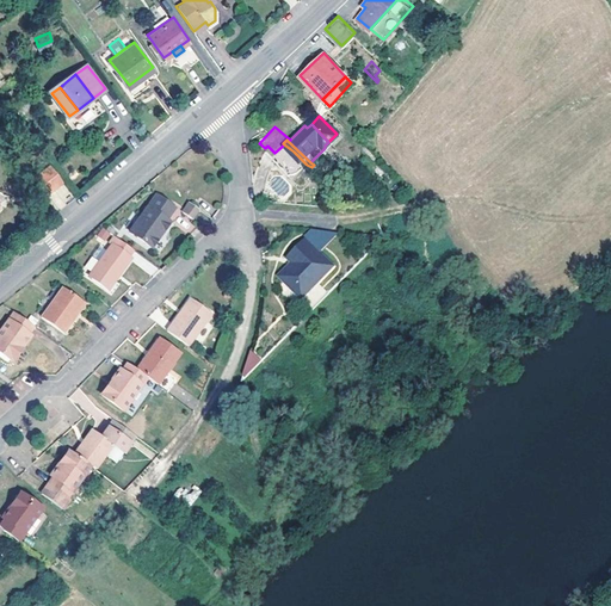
[(307,165),(294,152),(284,144),(275,153),(272,156),(275,158),(288,171),(298,168),(301,169),(307,165)]
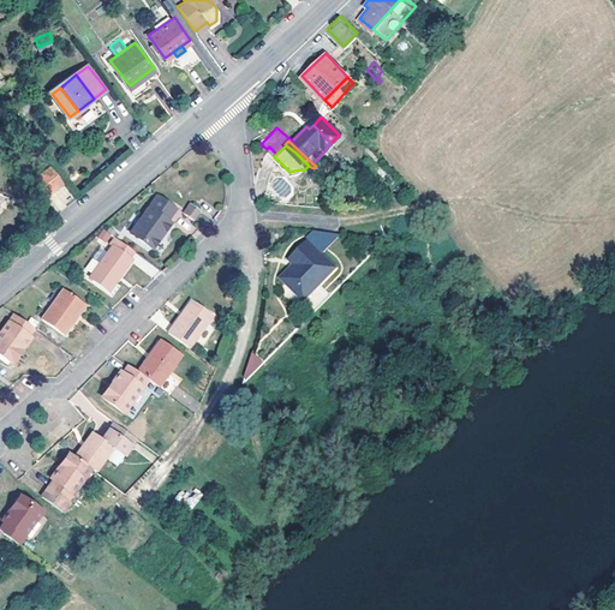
[(274,157),(276,154),(269,147),(267,149),(274,157)]
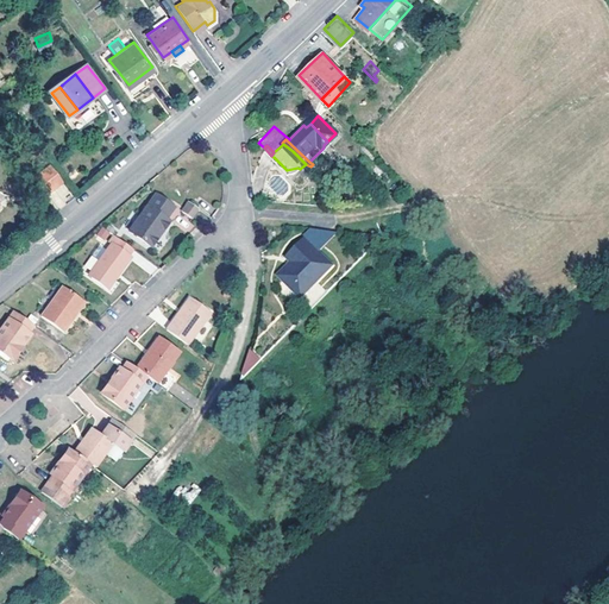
[(64,177),(51,161),(41,169),(55,186),(64,177)]
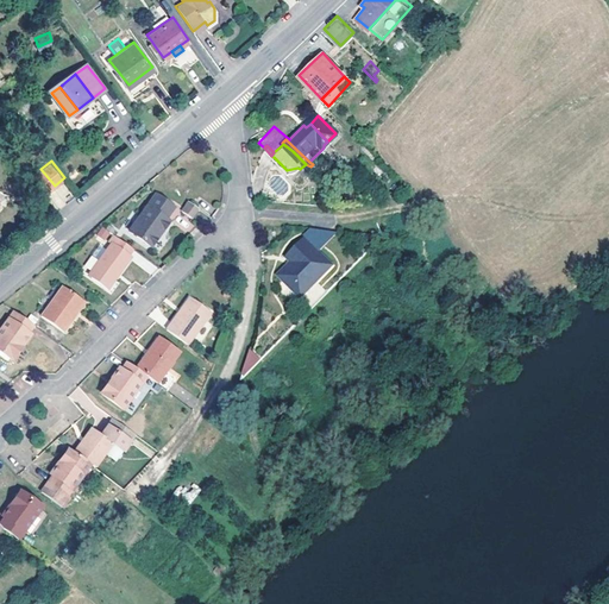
[(48,190),(55,186),(41,169),(35,174),(48,190)]
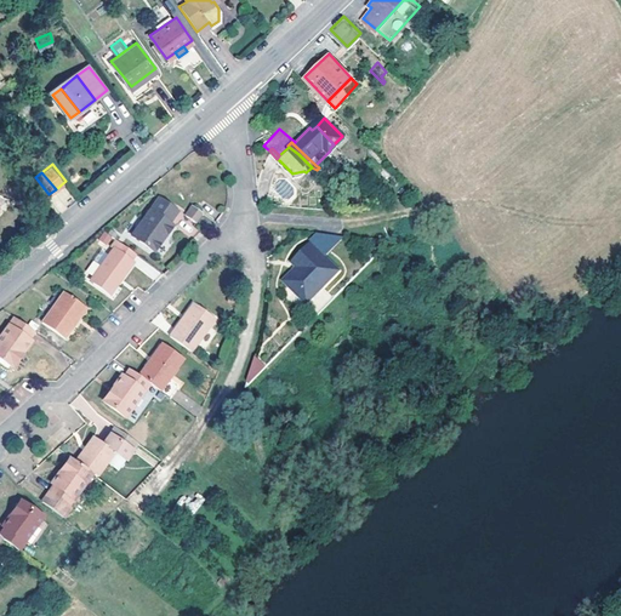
[(178,207),(159,194),(131,234),(154,249),(172,223),(169,221),(178,207)]
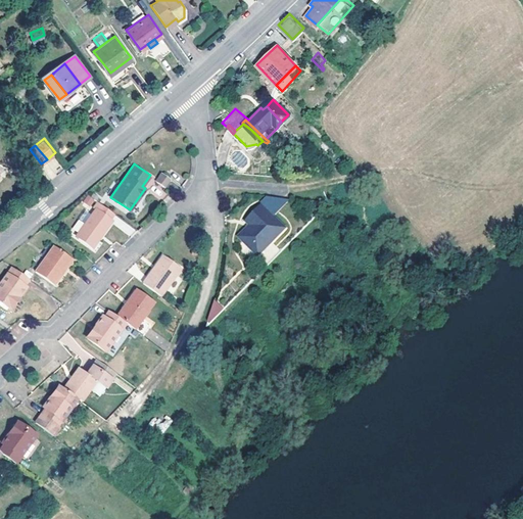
[(171,176),(162,171),(155,180),(163,185),(171,176)]
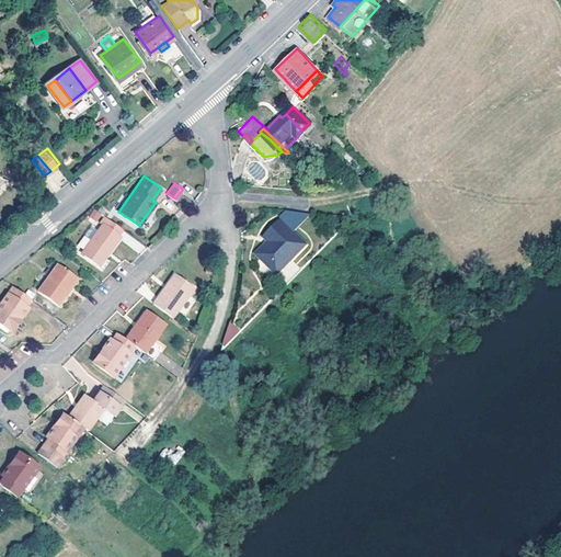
[(94,213),(102,218),(105,215),(96,208),(94,213)]
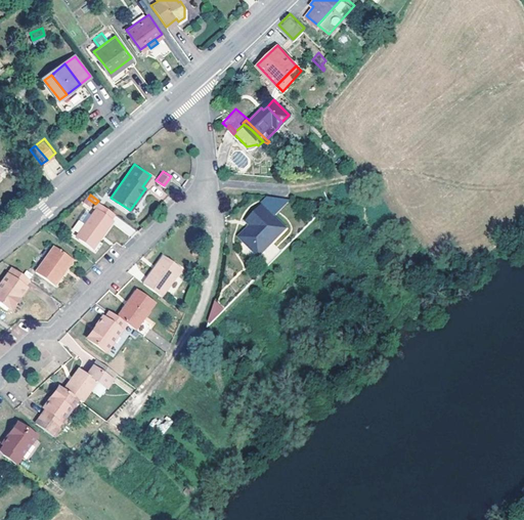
[(92,246),(113,219),(111,218),(114,212),(98,201),(95,204),(93,206),(95,208),(77,233),(92,246)]
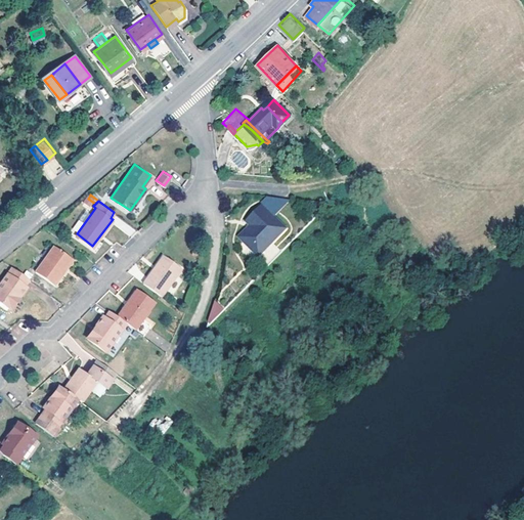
[(258,254),(287,224),(262,202),(245,219),(250,223),(251,224),(248,228),(246,226),(238,234),(258,254)]
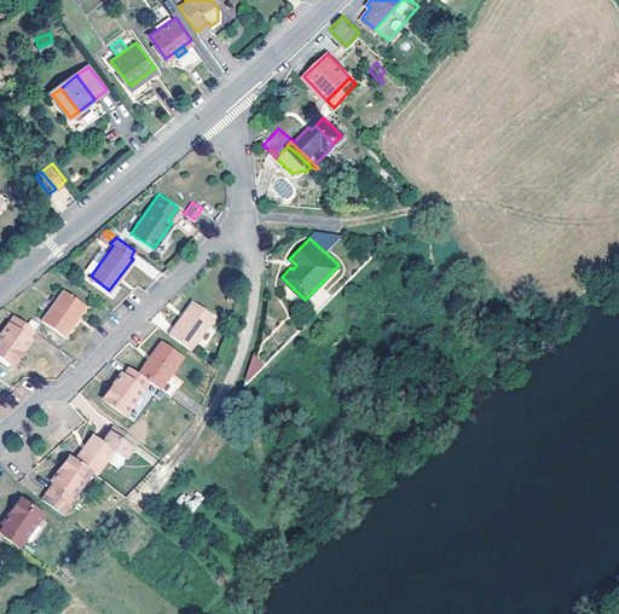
[(63,334),(86,303),(63,288),(41,318),(63,334)]
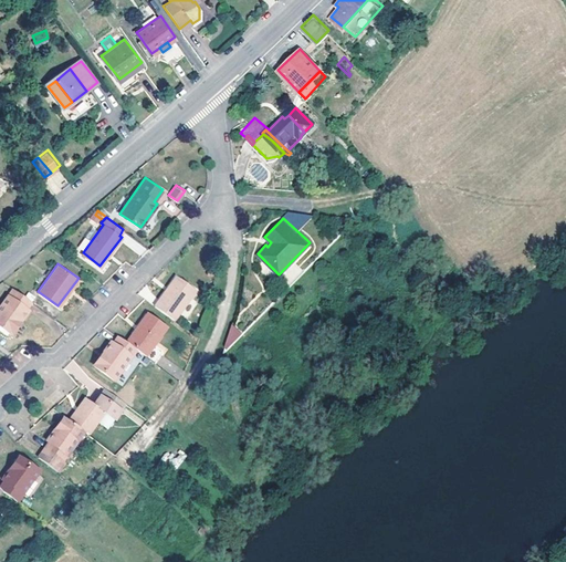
[(177,273),(155,304),(174,316),(196,287),(177,273)]
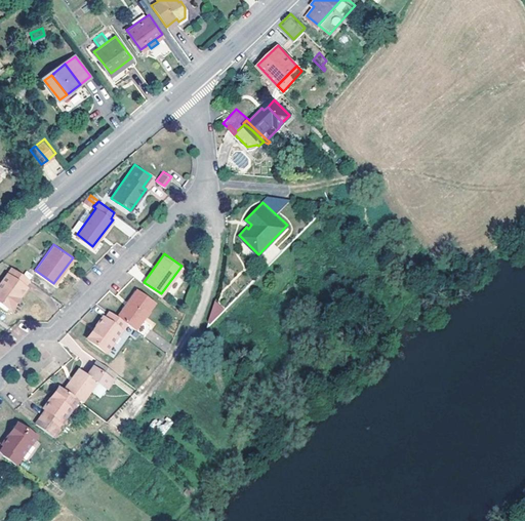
[(28,278),(11,266),(0,281),(0,301),(9,309),(25,286),(23,285),(28,278)]
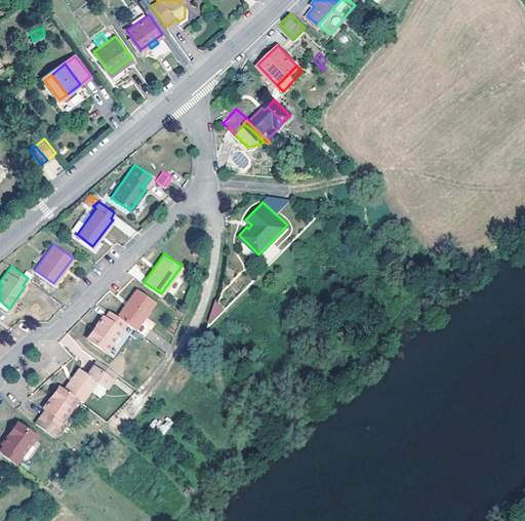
[(136,288),(117,316),(125,322),(134,328),(140,319),(154,301),(136,288)]
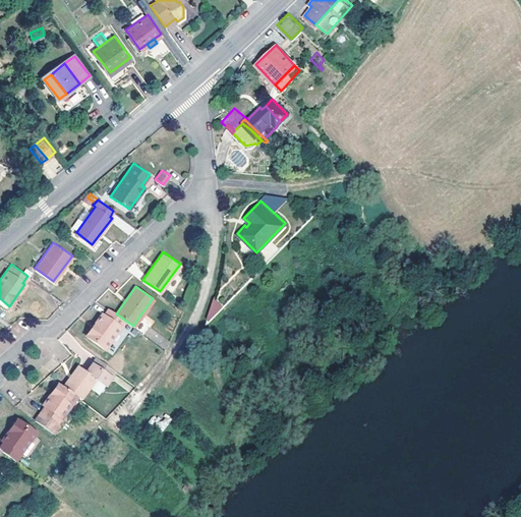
[(116,313),(108,307),(103,313),(101,312),(85,334),(104,347),(124,320),(116,313)]
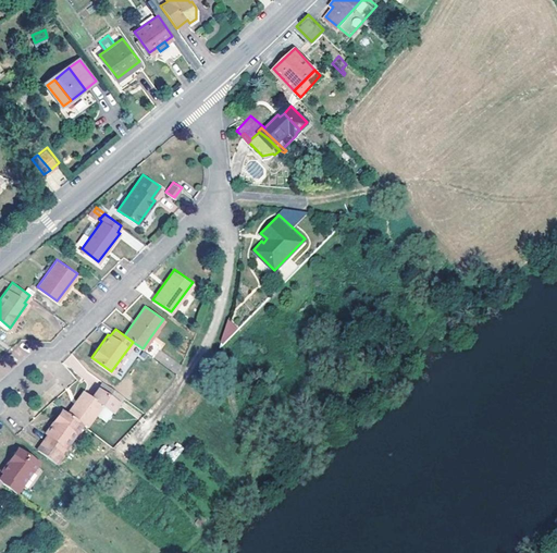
[(149,339),(143,348),(152,356),(159,346),(149,339)]
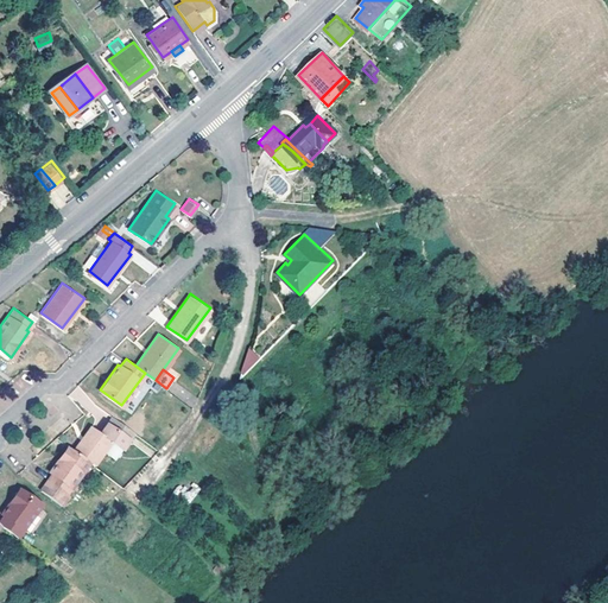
[(114,417),(109,424),(130,438),(134,431),(114,417)]
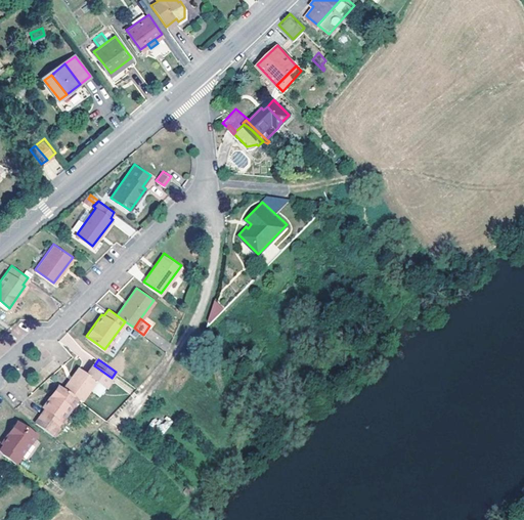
[(80,366),(64,388),(78,397),(82,400),(97,380),(106,386),(112,378),(94,365),(88,373),(80,366)]
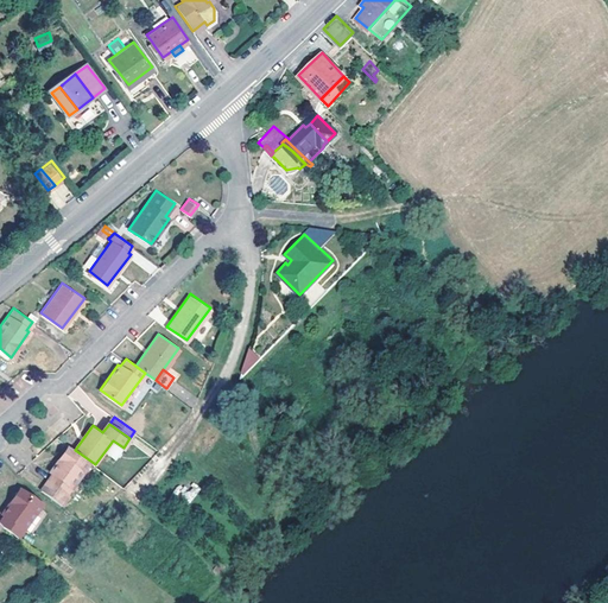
[(75,450),(68,445),(50,470),(54,473),(40,488),(63,503),(69,495),(67,494),(90,461),(75,450)]
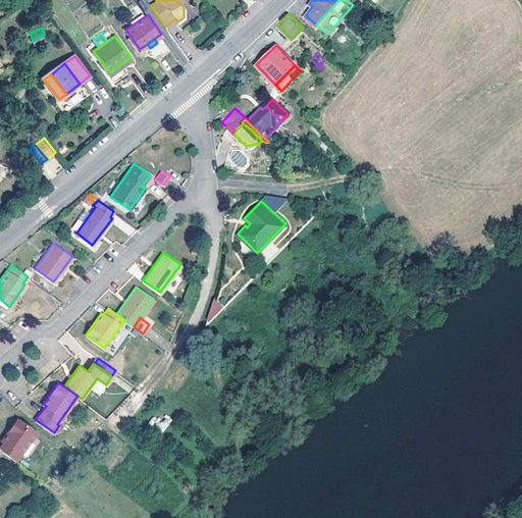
[(4,443),(0,448),(0,449),(0,450),(15,461),(36,432),(17,419),(2,441),(4,443)]
